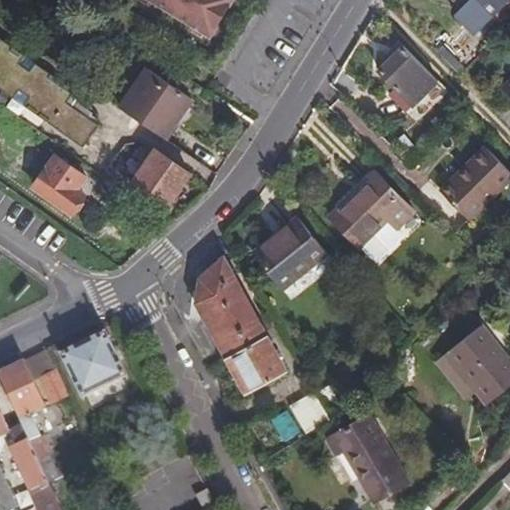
[(148,0),(209,37),(232,0),(148,0)]
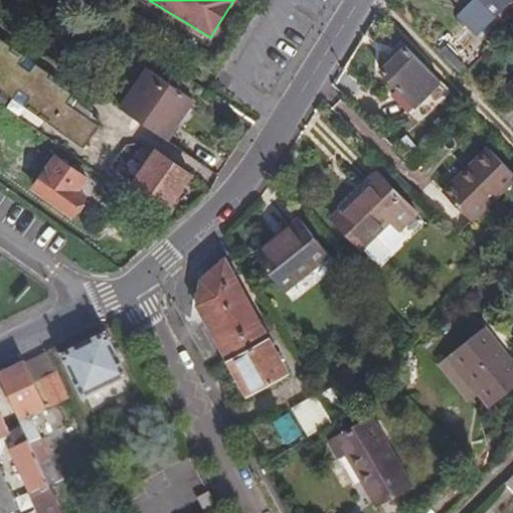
[(475,36),(512,0),(452,0),(460,8),(453,14),(475,36)]
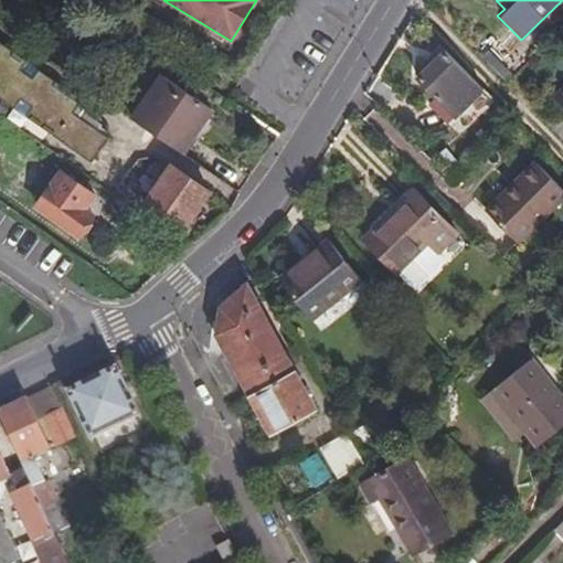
[(29,117),(80,153),(95,133),(73,116),(81,104),(39,73),(33,82),(22,73),(27,65),(0,45),(0,96),(16,107),(21,98),(34,108),(29,117)]
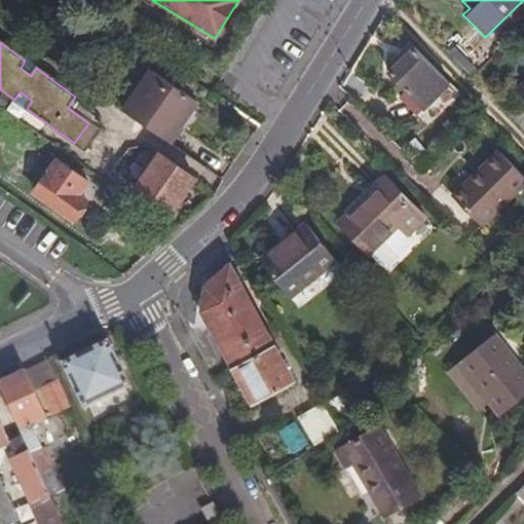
[(451,85),(415,48),(388,73),(406,90),(399,98),(417,117),(451,85)]
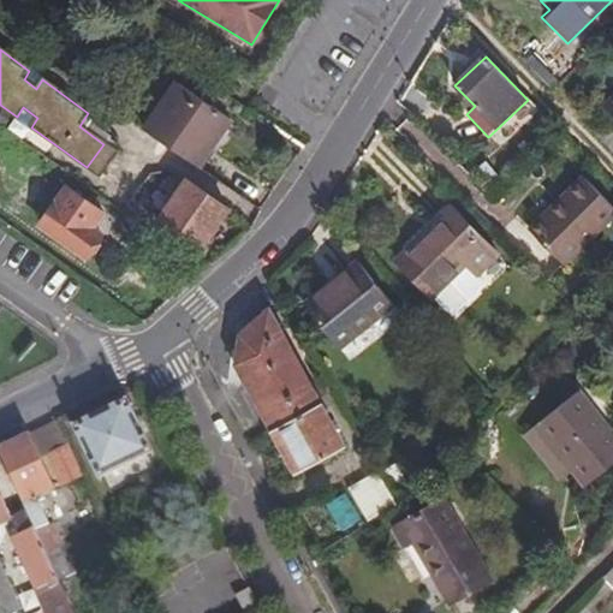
[(148,134),(201,171),(233,123),(182,85),(148,134)]
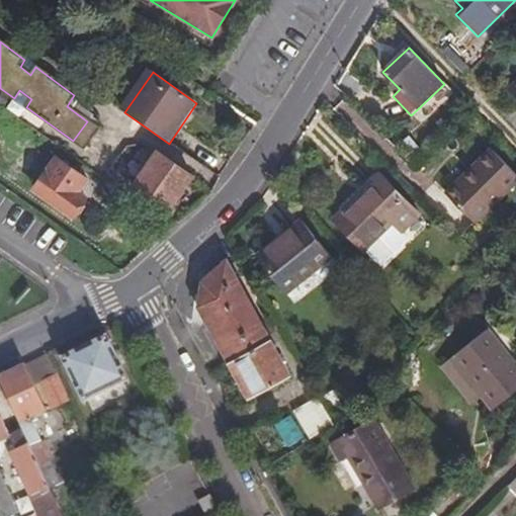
[(98,130),(87,121),(73,141),(85,149),(98,130)]
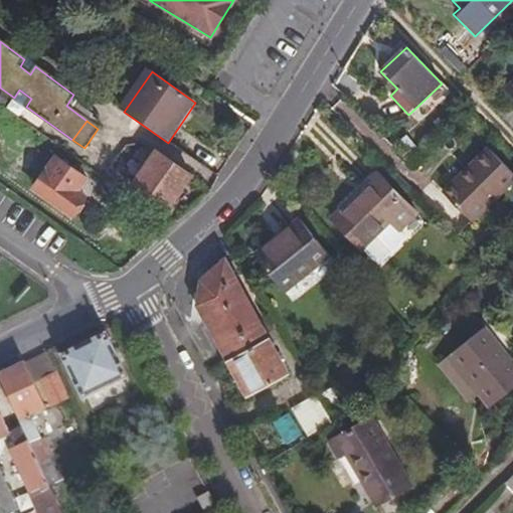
[(468,174),(490,151),(488,148),(465,171),(468,174)]
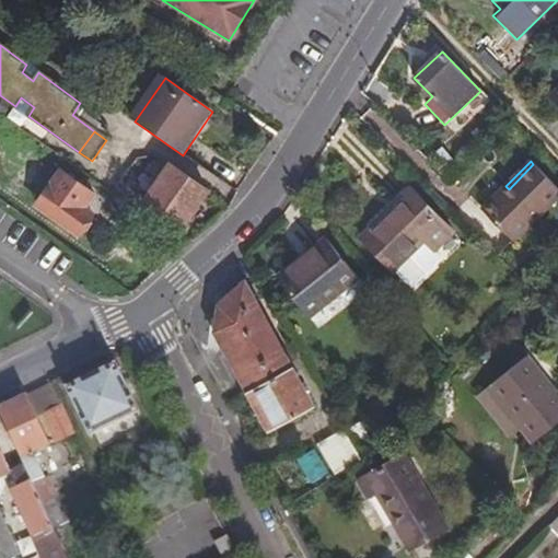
[(172,164),(147,199),(183,227),(209,190),(172,164)]
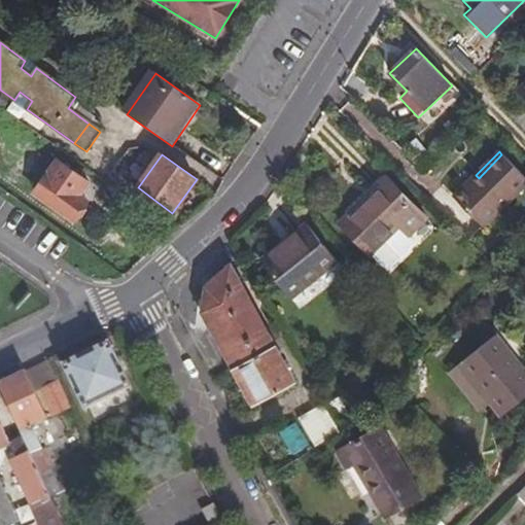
[(479,178),(476,175),(453,198),(482,226),(524,184),(524,176),(501,154),(479,178)]
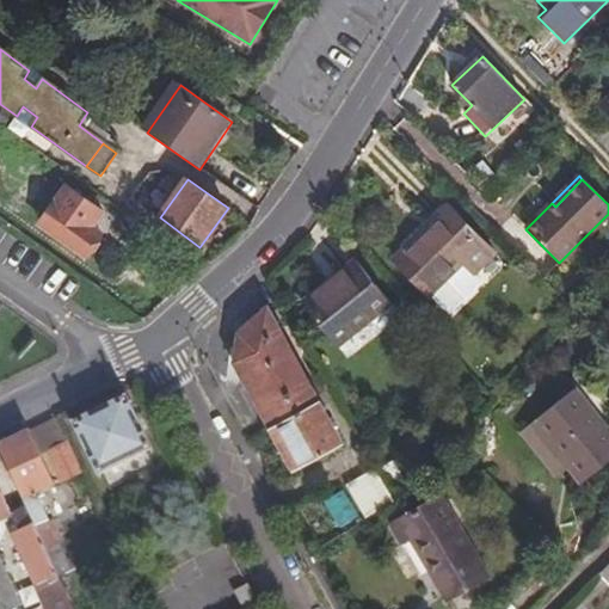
[(67,186),(42,221),(86,253),(100,232),(96,227),(105,213),(67,186)]
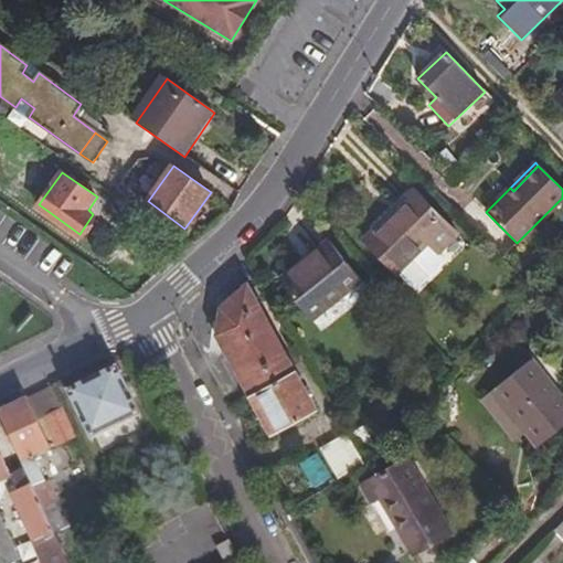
[(427,244),(437,254),(455,235),(415,192),(363,242),(395,274),(427,244)]
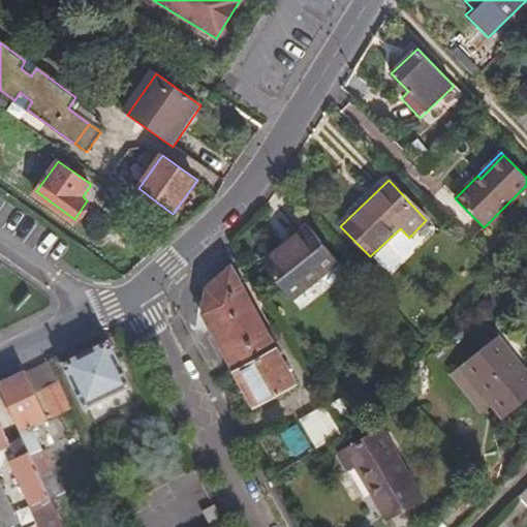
[(308,223),(260,261),(289,297),(337,259),(308,223)]
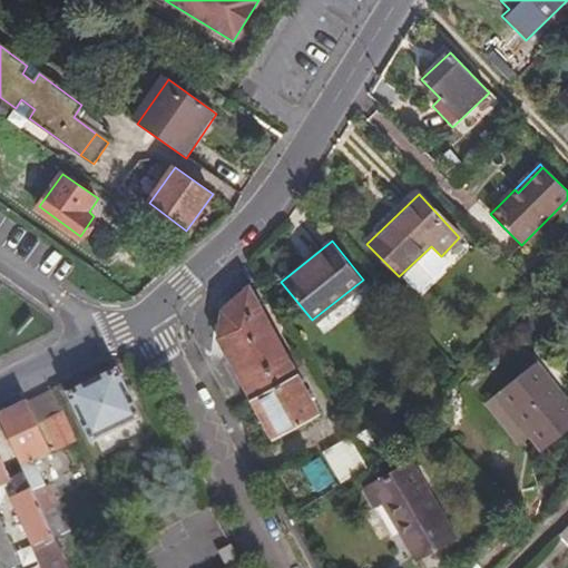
[(446,261),(441,256),(431,246),(399,276),(413,291),(446,261)]
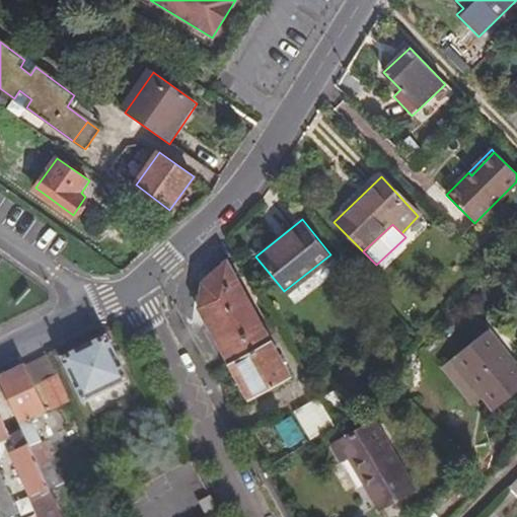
[(197,307),(227,364),(269,341),(268,338),(226,263),(200,285),(197,307)]
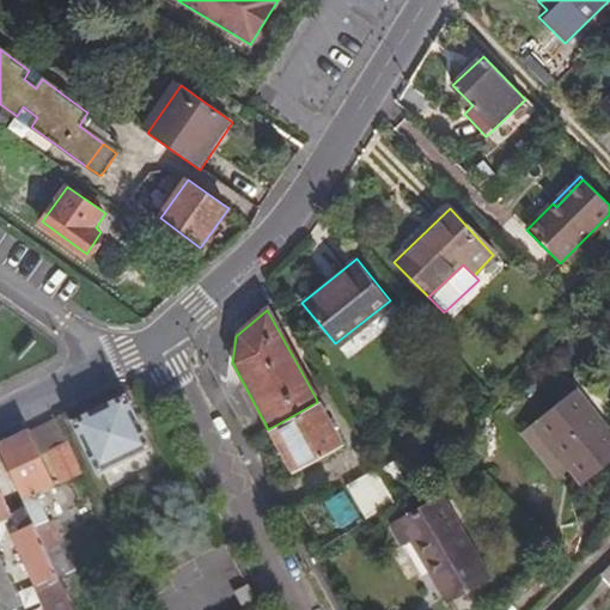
[(556,461),(566,473),(578,486),(609,461),(609,435),(573,390),(516,433),(544,469),(556,461)]
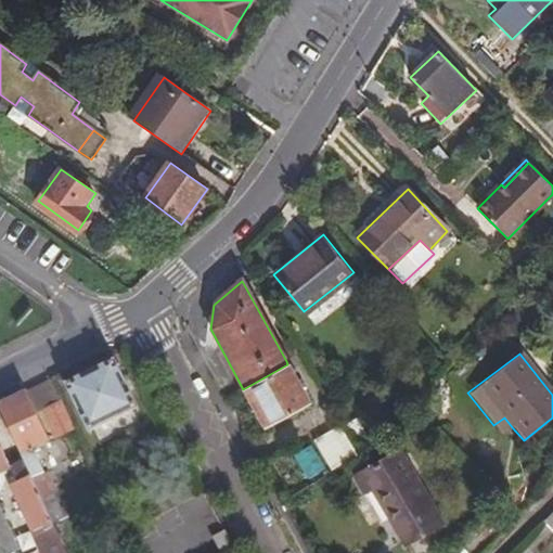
[(114,361),(66,384),(90,432),(138,408),(114,361)]
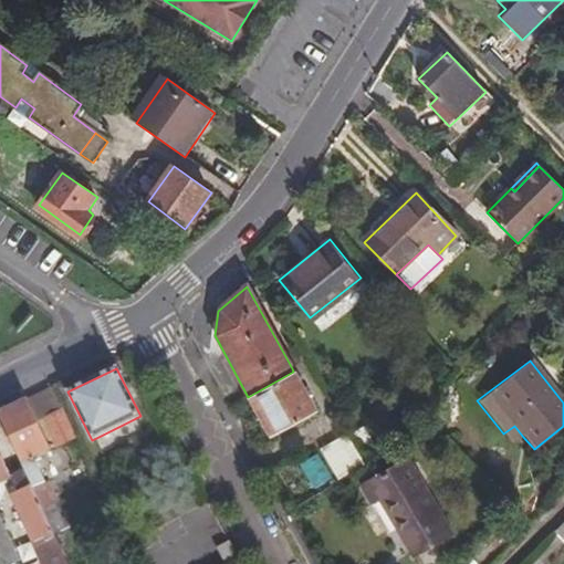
[(293,372),(248,397),(250,401),(296,376),(293,372)]
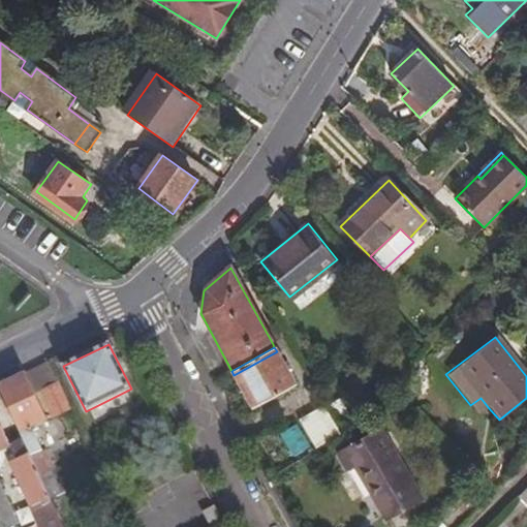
[(295,384),(277,351),(234,375),(251,408),(295,384)]
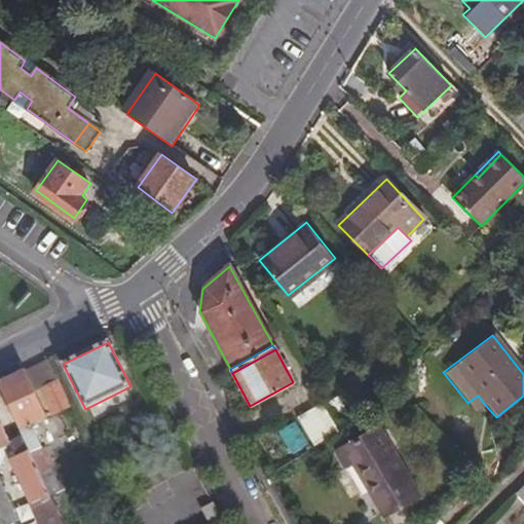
[(41,407),(47,404),(40,389),(59,380),(48,359),(25,371),(41,407)]
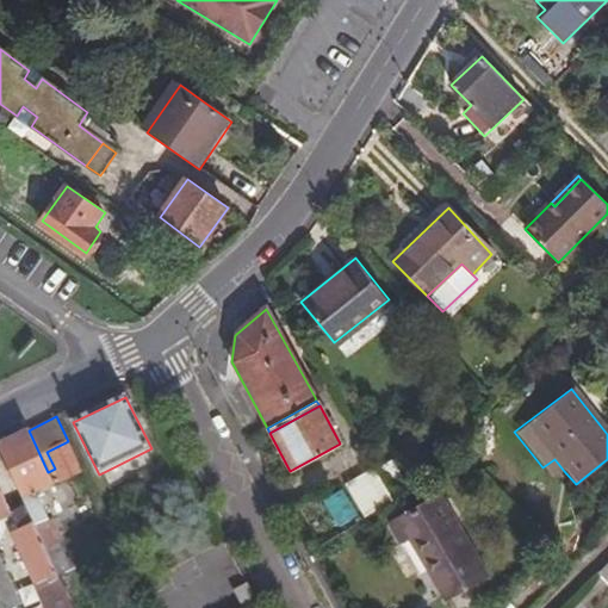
[(48,472),(29,430),(0,444),(0,448),(26,507),(38,529),(50,523),(36,494),(54,485),(48,472)]
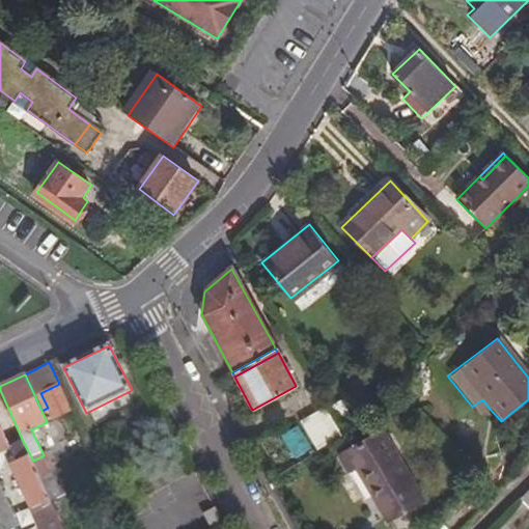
[(40,393),(48,408),(53,419),(72,411),(59,384),(40,393)]
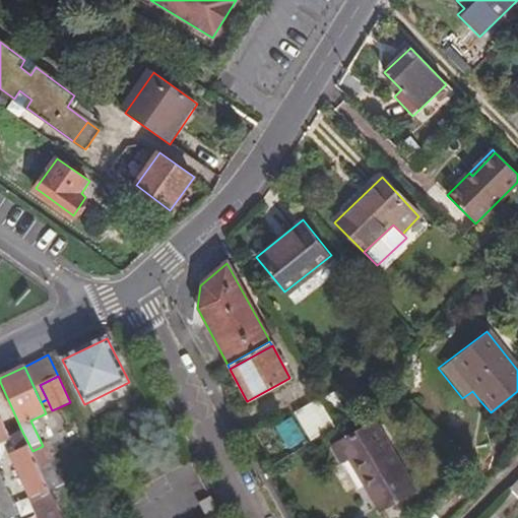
[(470,408),(480,401),(472,391),(462,398),(470,408)]
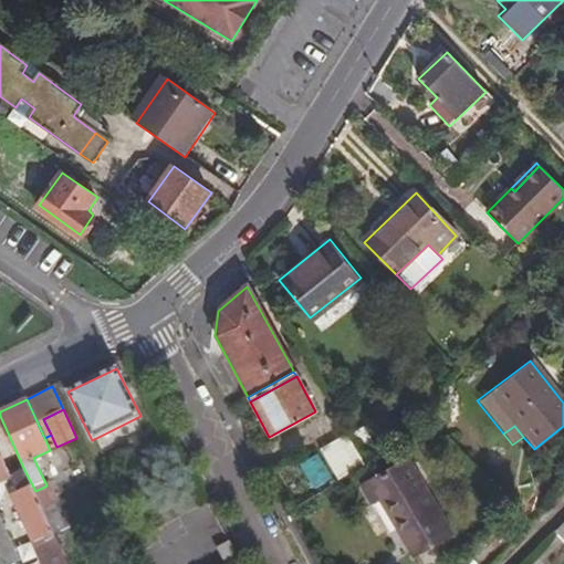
[(346,436),(333,444),(350,473),(363,466),(346,436)]
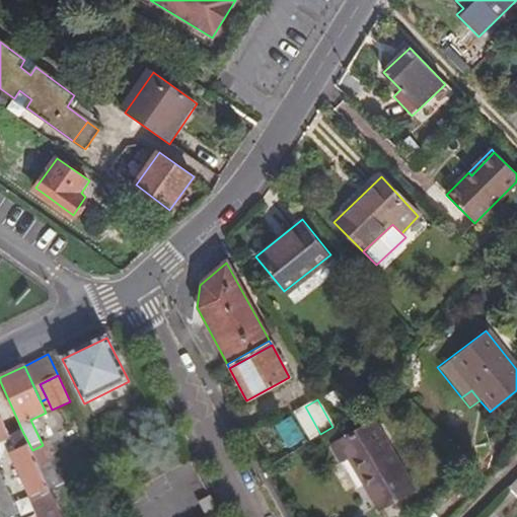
[(298,415),(281,421),(290,446),(307,440),(298,415)]
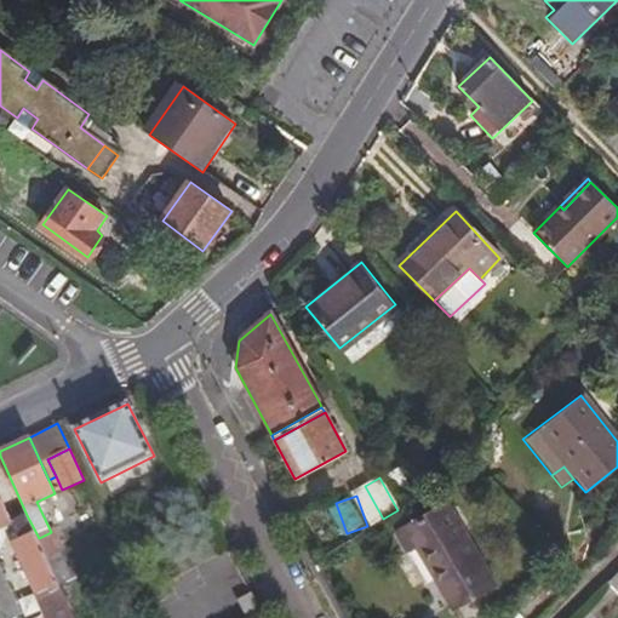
[(398,536),(410,556),(422,549),(433,566),(457,605),(495,582),(445,505),(398,536)]
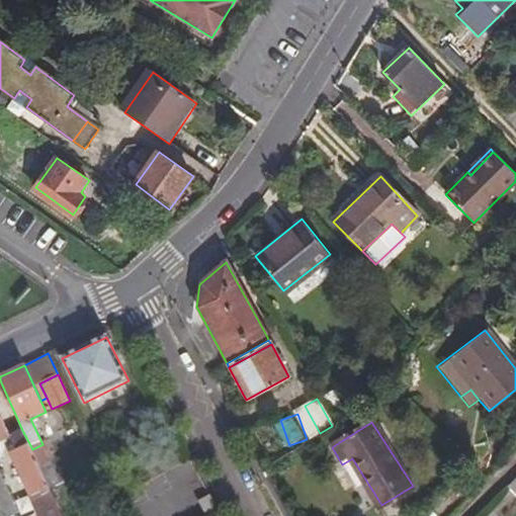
[(63,515),(32,449),(22,430),(11,435),(15,443),(11,445),(14,451),(11,452),(41,515),(63,515)]
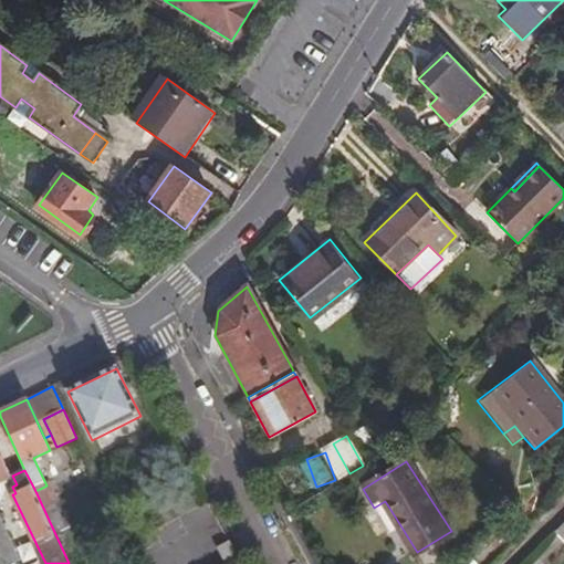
[(385,501),(374,508),(383,523),(395,517),(385,501)]
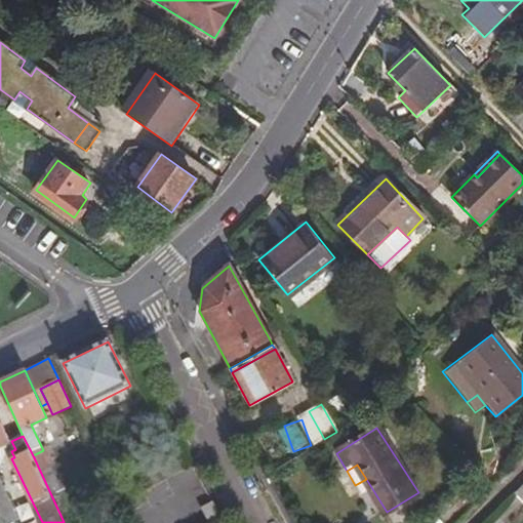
[(125,488),(142,522),(159,522),(169,518),(148,477),(125,488)]
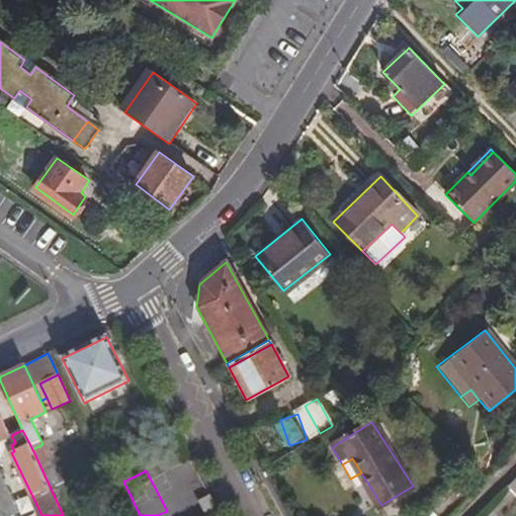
[(0,515),(10,515),(15,515),(0,479),(0,515)]
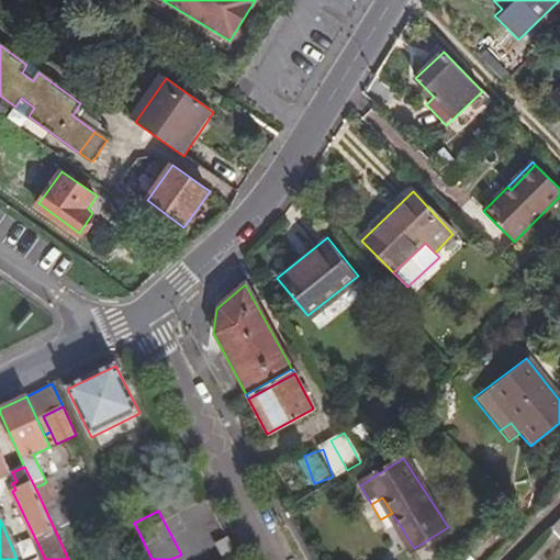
All buildings are outlined.
